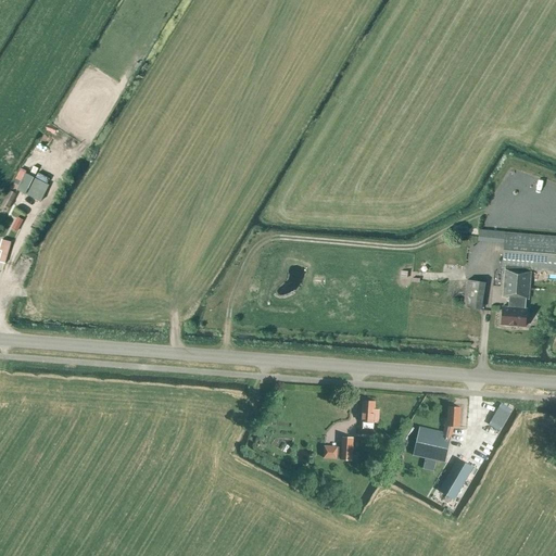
[(40,202),(48,186),(24,174),(16,190),(40,202)]
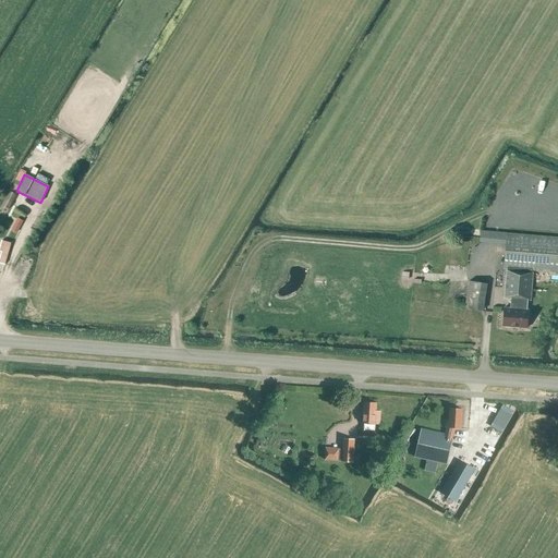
[(8,209),(16,194),(10,190),(1,206),(8,209)]
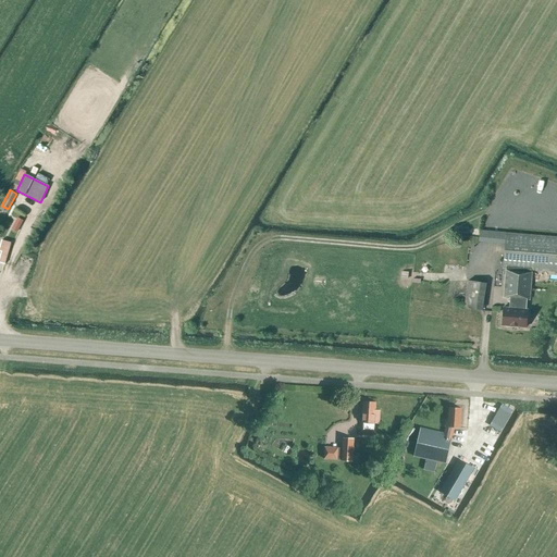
[(505,244),(506,233),(480,231),(479,242),(505,244)]
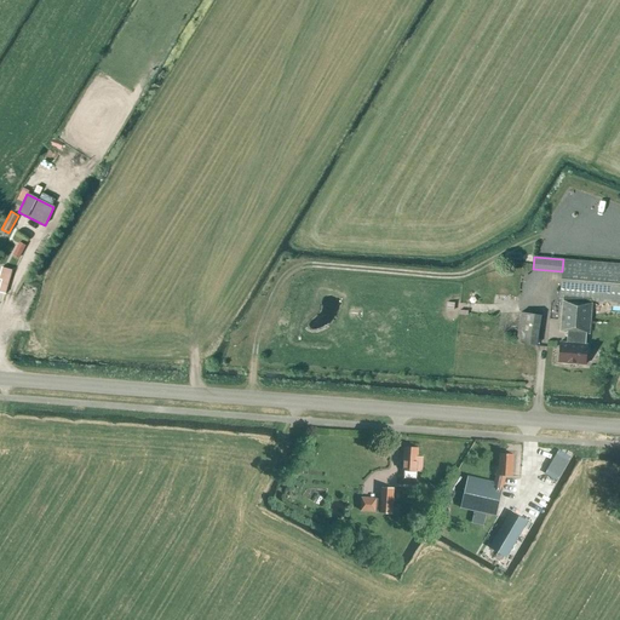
[(619,303),(619,264),(563,259),(562,271),(561,298),(563,299),(561,332),(567,332),(566,343),(562,343),(560,362),(584,365),(584,363),(587,361),(587,355),(585,352),(585,345),(587,345),(592,302),(619,303)]
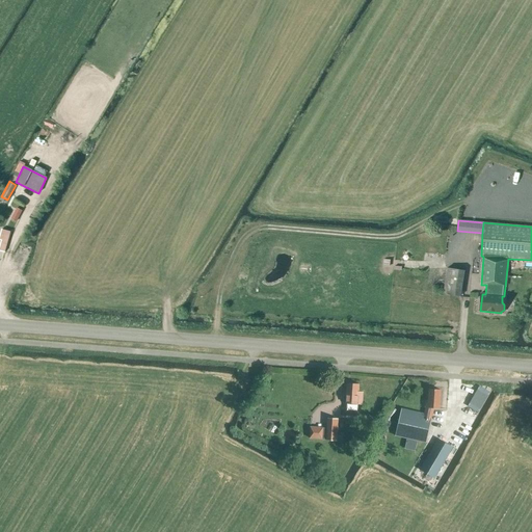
[(0,250),(4,253),(8,236),(10,232),(2,230),(0,234),(0,239),(1,240),(0,244),(0,250)]
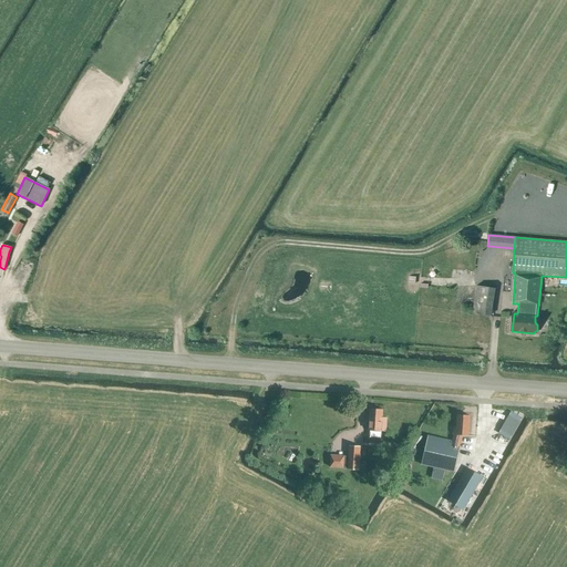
[(491,316),(495,288),(476,286),(473,312),(491,316)]
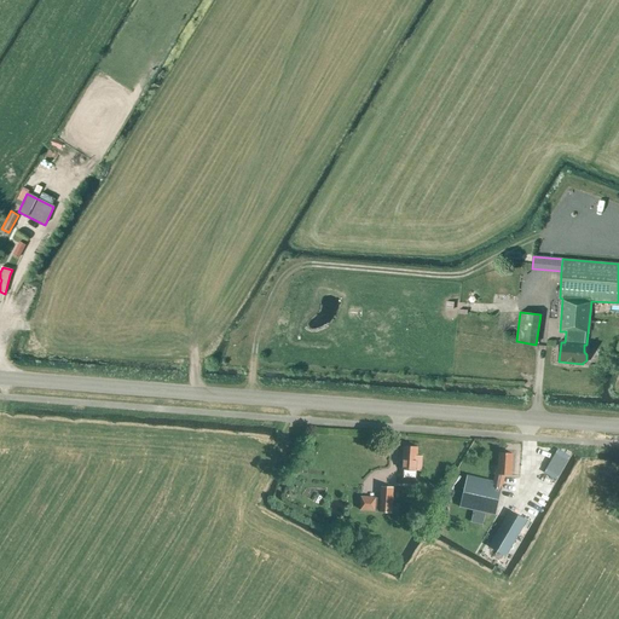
[(401,469),(421,470),(422,456),(417,456),(417,447),(403,446),(401,469)]
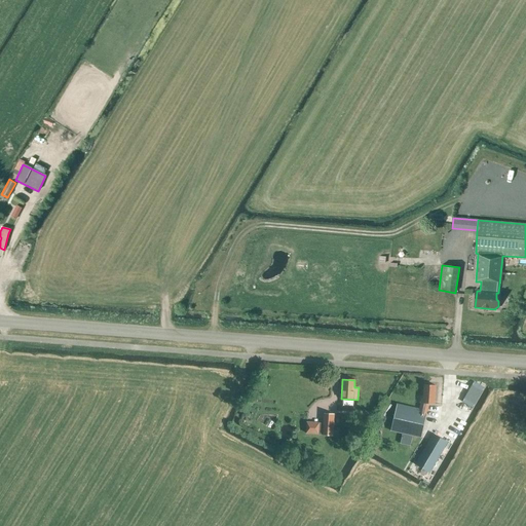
[(418,409),(397,404),(390,430),(420,438),(428,404),(434,404),(435,386),(423,385),(422,397),(420,396),(419,403),(420,403),(418,409)]
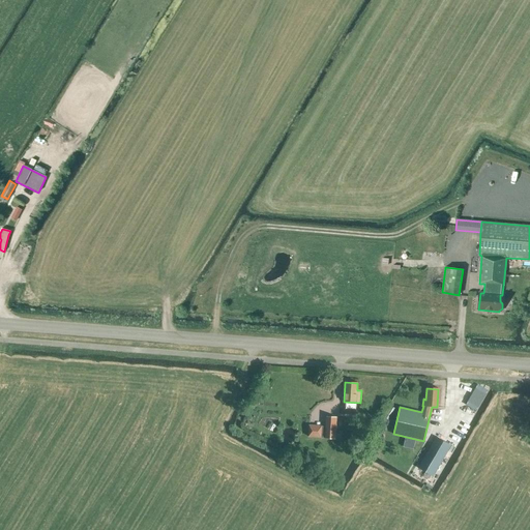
[(372,428),(377,420),(367,414),(362,422),(372,428)]
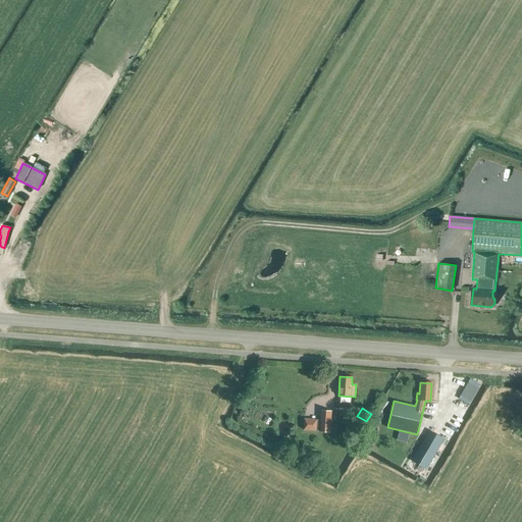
[(330,433),(331,411),(320,411),(319,420),(303,419),(303,431),(319,432),(330,433)]
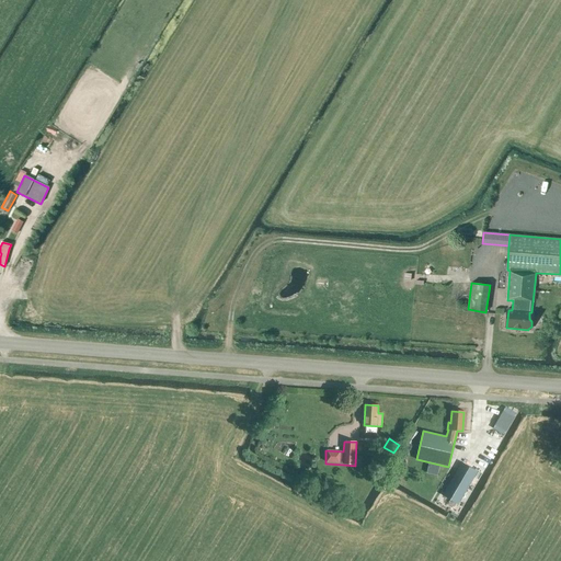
[(403,458),(409,446),(404,444),(399,456),(403,458)]
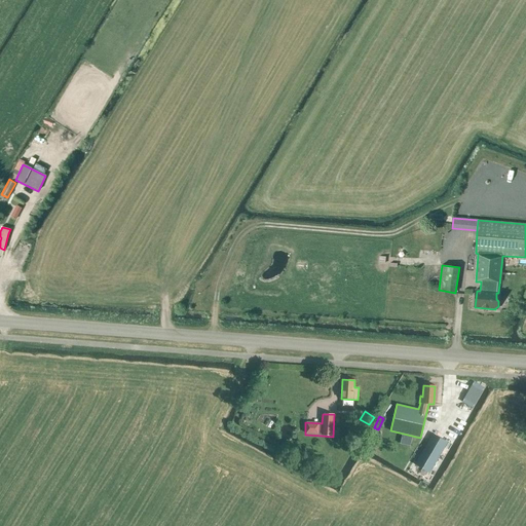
[(430,474),(448,443),(433,434),(414,464),(430,474)]
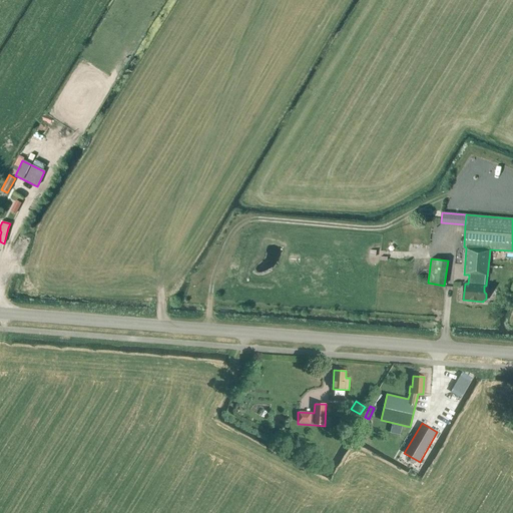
All buildings are outlined.
